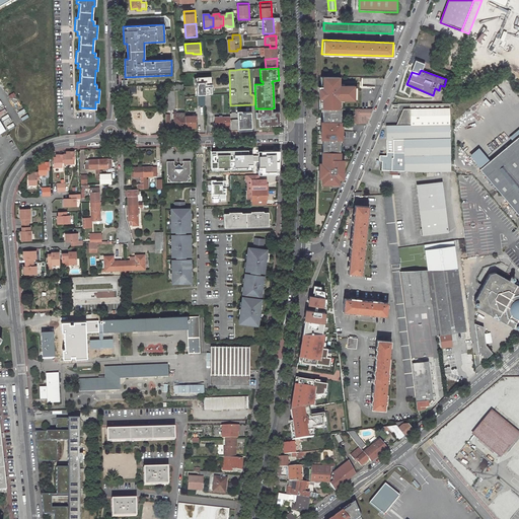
[(195,77),(196,95),(210,94),(209,76),(195,77)]
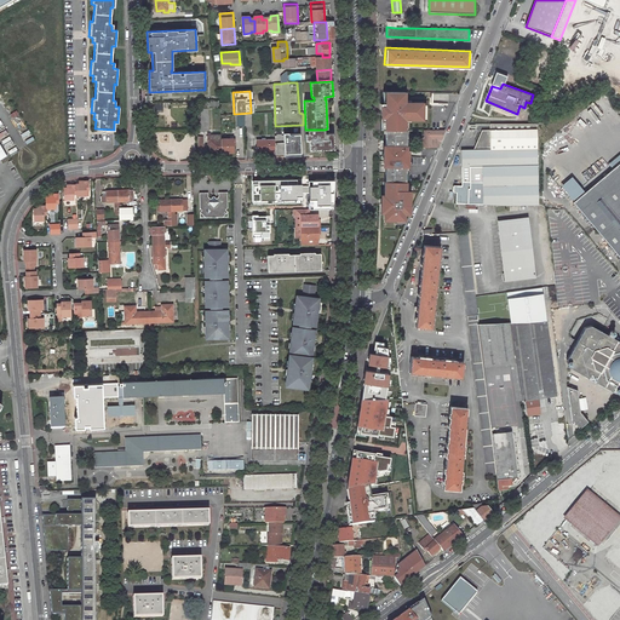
[(385,107),(382,107),(382,118),(385,118),(385,130),(405,131),(405,121),(405,119),(411,119),(411,120),(423,120),(423,104),(423,103),(411,103),(405,103),(406,101),(406,92),(385,92),(385,107)]
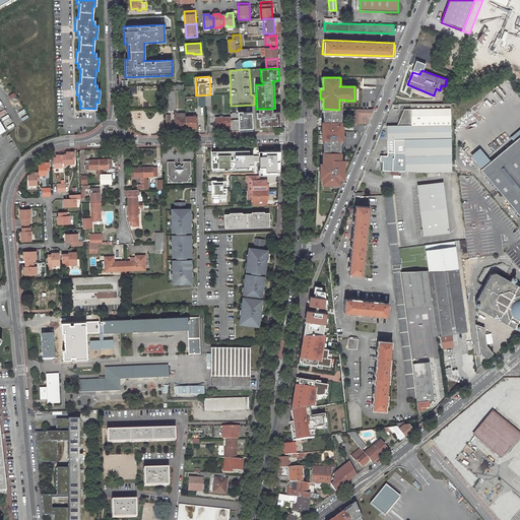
[(509,96),(517,104),(519,101),(519,98),(514,91),(509,96)]
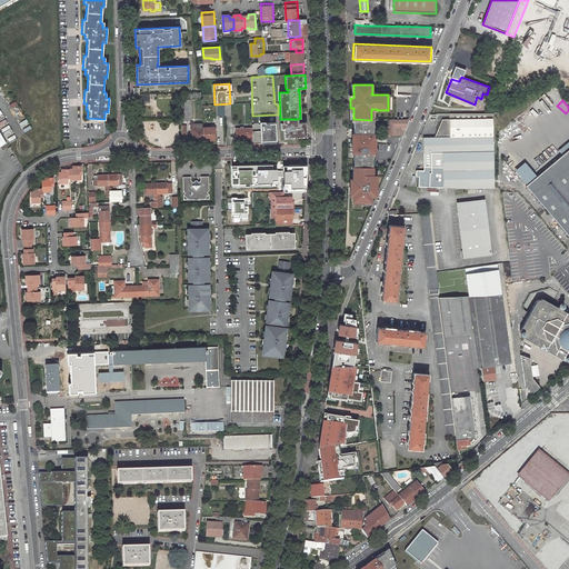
[(439,135),(439,138),(492,138),(492,115),(448,113),(448,119),(441,119),(437,131),(439,135)]
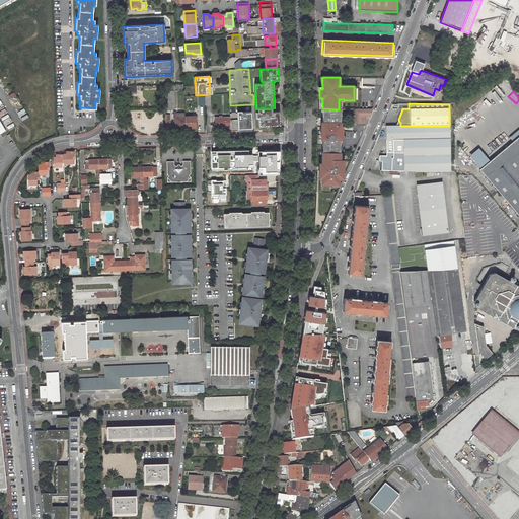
[(257,113),(255,113),(256,119),(258,118),(260,126),(280,125),(279,112),(272,112),(272,108),(257,108),(257,113)]
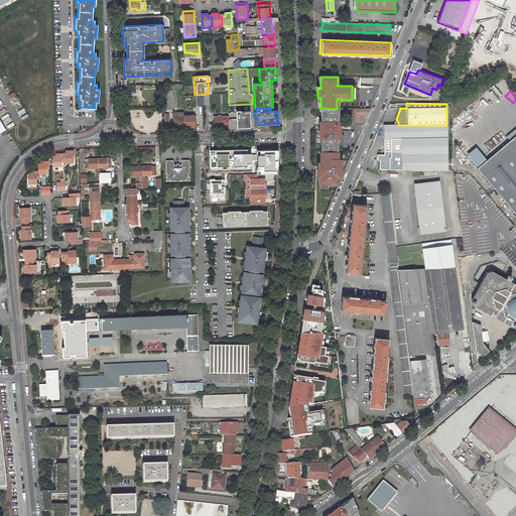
[(320,108),(320,121),(320,126),(318,126),(318,138),(320,138),(321,138),(321,151),(319,151),(319,162),(319,176),(319,183),(330,183),(336,183),(337,177),(341,177),(341,165),(339,165),(339,159),(338,159),(335,159),(335,151),(338,151),(338,139),(339,126),(339,109),(337,109),(320,108)]
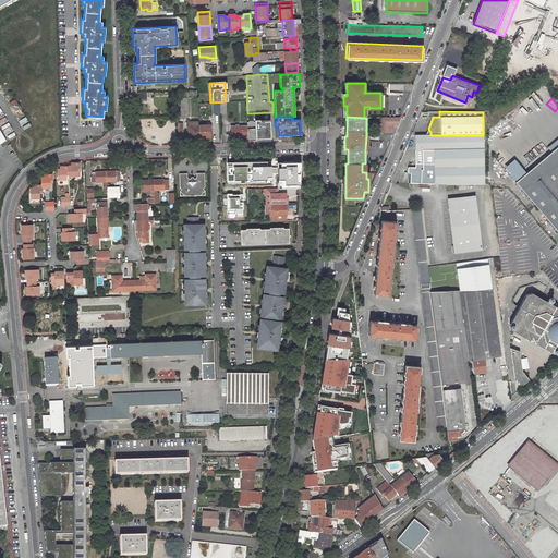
[(379,133),(395,133),(400,118),(381,118),(381,124),(379,124),(379,133)]
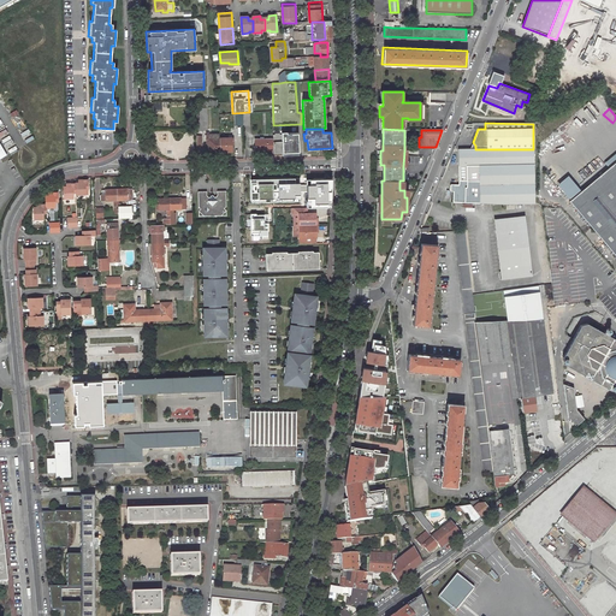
[(298,153),(298,134),(286,135),(286,132),(282,132),(282,135),(272,135),(272,140),(273,150),(273,153),(282,153),(284,153),(284,150),(289,150),(289,153),(298,153)]
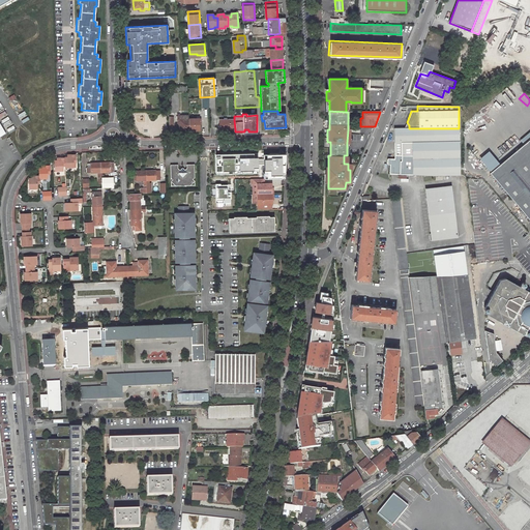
[(201,118),(189,119),(189,130),(195,130),(195,129),(198,129),(200,126),(200,122),(201,122),(201,118)]
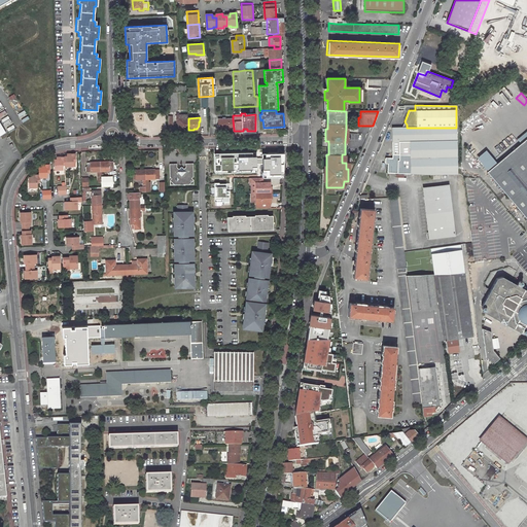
[(188,118),(178,118),(178,123),(179,123),(179,130),(185,129),(185,130),(188,130),(188,118)]
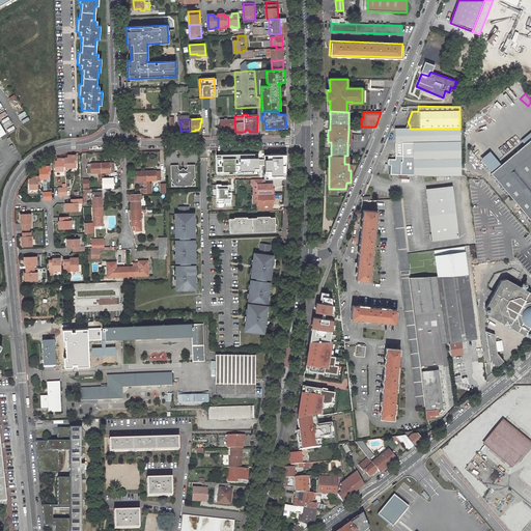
[(235,130),(234,120),(227,120),(224,120),(220,120),(220,130),(235,130)]
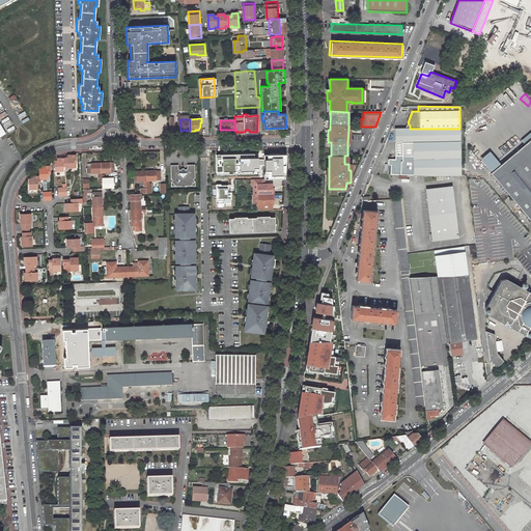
[(424,174),(460,175),(459,129),(410,129),(406,129),(395,129),(395,160),(390,160),(390,165),(390,174),(393,174),(424,174)]
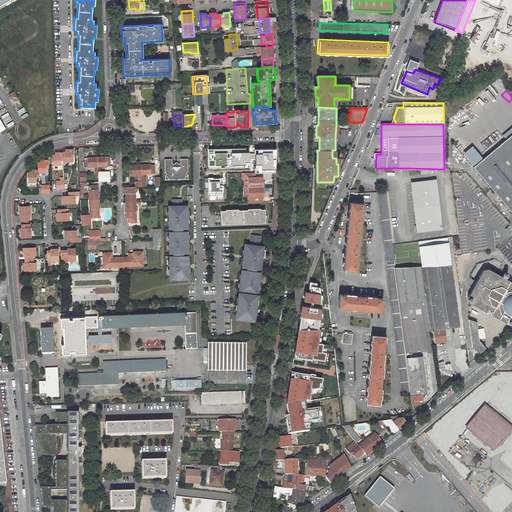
[(511,133),(472,168),(511,215),(511,133)]
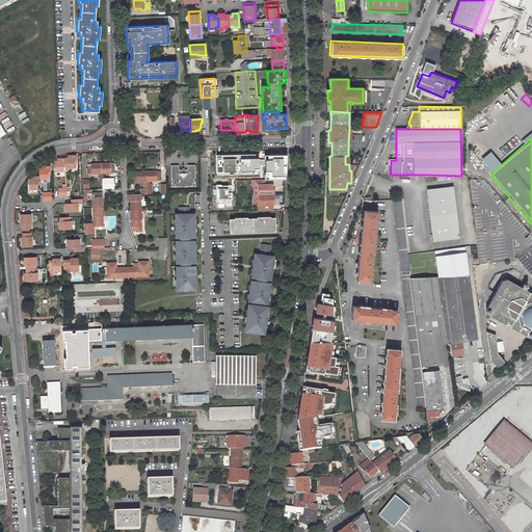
[(63,159),(63,167),(63,168),(72,168),(72,164),(75,164),(74,156),(65,157),(67,159),(63,159)]
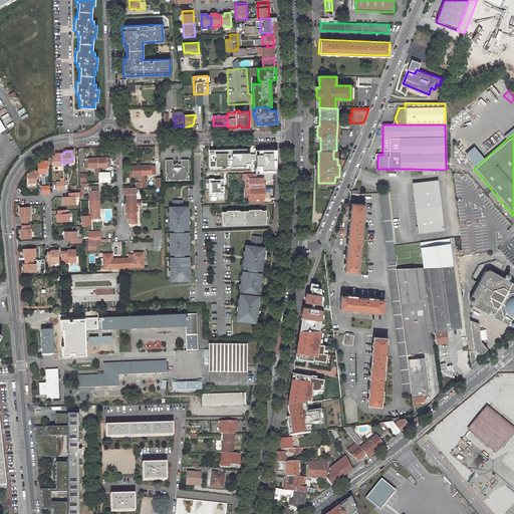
[(253,162),(252,151),(213,152),(214,154),(211,154),(211,161),(214,161),(216,161),(216,163),(223,162),(223,161),(243,160),(246,160),(246,162),(253,162)]
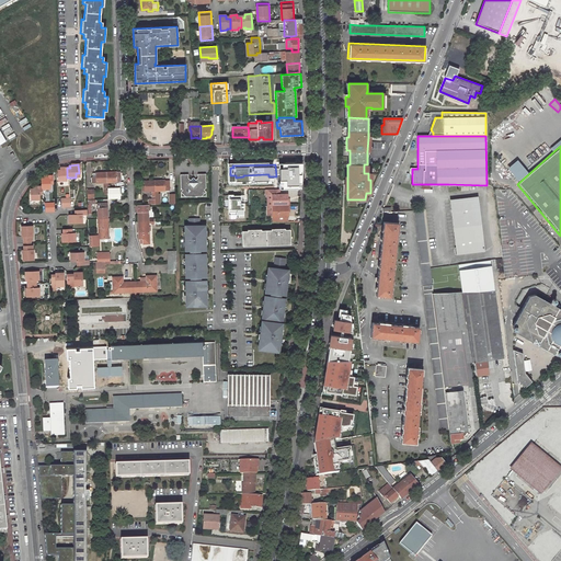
[(67,176),(67,168),(58,169),(58,171),(56,171),(56,182),(65,181),(65,176),(67,176)]
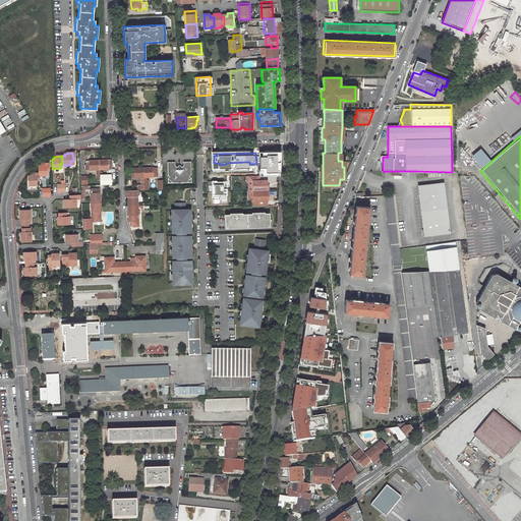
[(262,156),(262,170),(266,170),(266,175),(274,175),(274,170),(272,170),(271,156),(262,156)]
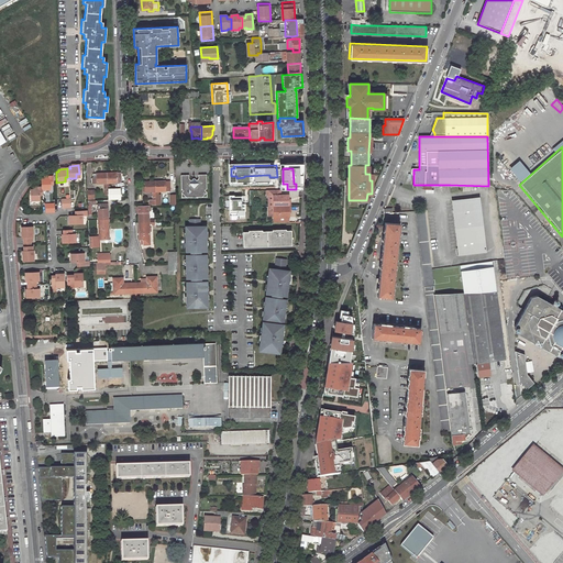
[(117,181),(117,172),(106,173),(106,183),(117,183),(117,181)]
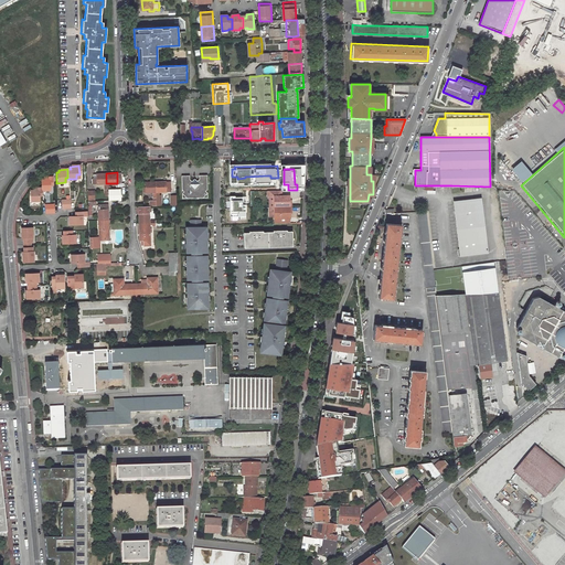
[(106,173),(96,173),(96,183),(105,183),(105,185),(104,185),(104,196),(107,196),(106,183),(106,173)]
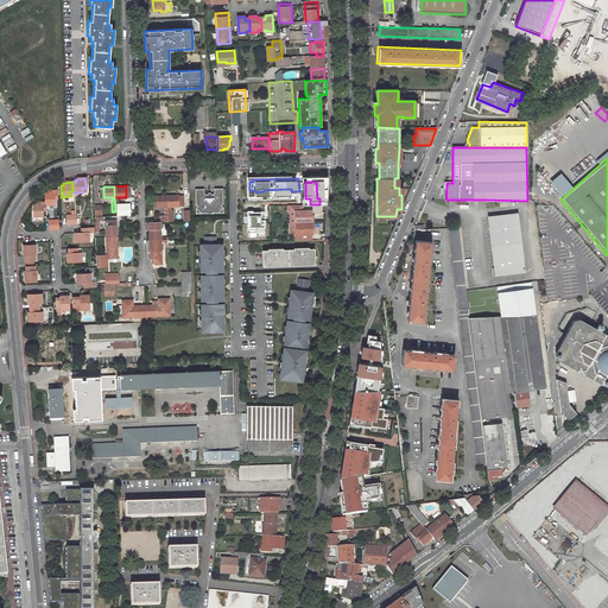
[(221,206),(223,204),(223,188),(215,188),(215,192),(211,195),(209,192),(207,195),(204,192),(204,189),(196,189),(196,204),(198,207),(196,208),(202,214),(219,214),(223,208),(221,206)]
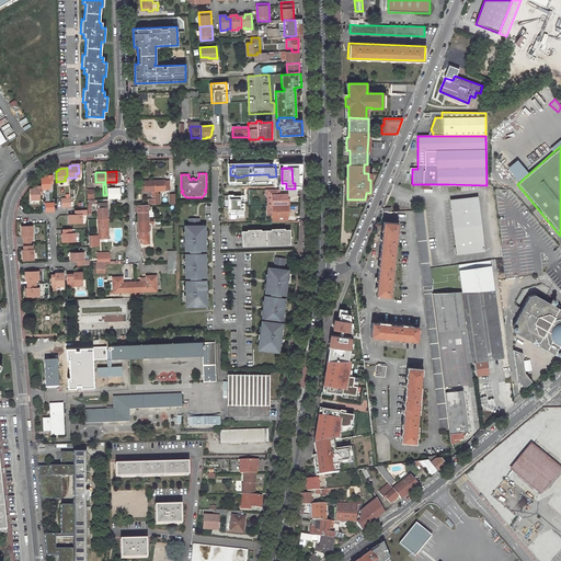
[(43,179),(39,179),(41,186),(41,190),(48,189),(48,184),(52,184),(50,176),(43,176),(43,179)]
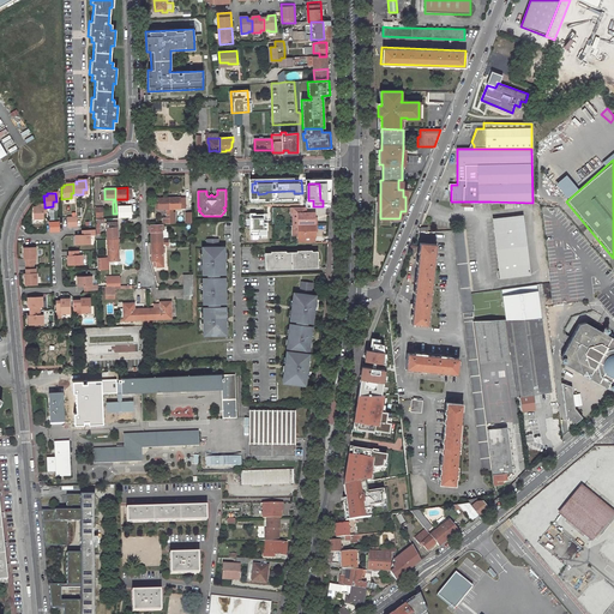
[(180,196),(168,196),(158,196),(158,208),(167,208),(167,215),(162,215),(162,223),(175,222),(175,210),(173,210),(173,208),(181,208),(181,206),(180,196)]
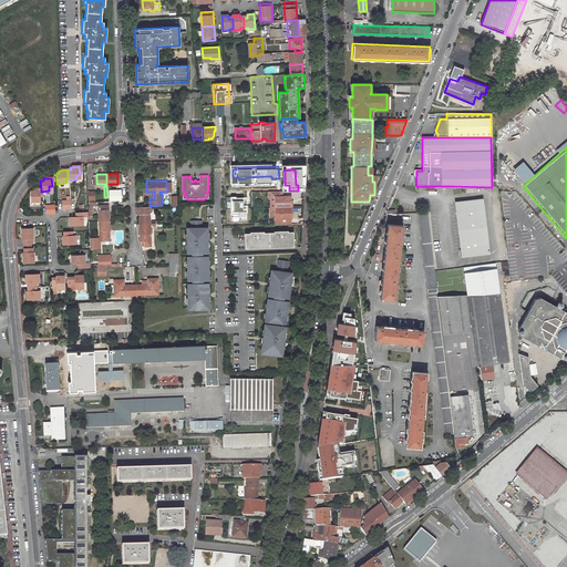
[(245,185),(234,185),(234,197),(245,197),(245,185)]
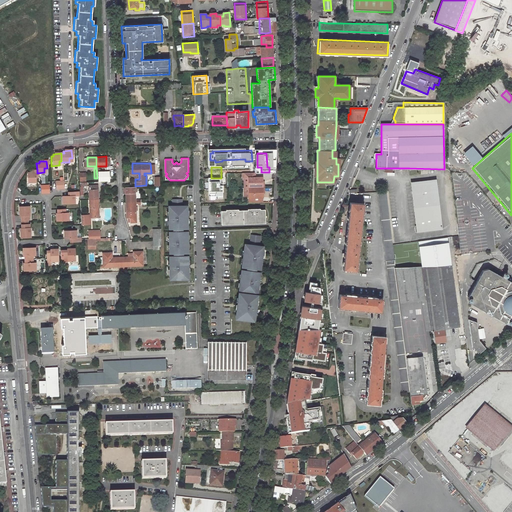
[(29,173),(26,173),(27,174),(27,182),(35,182),(34,178),(37,178),(37,173),(37,170),(29,171),(29,173)]
